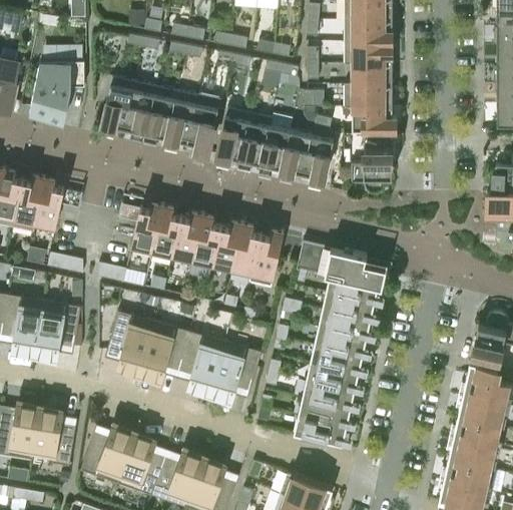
[(392,0),(344,0),(344,19),(392,19),(392,0)]
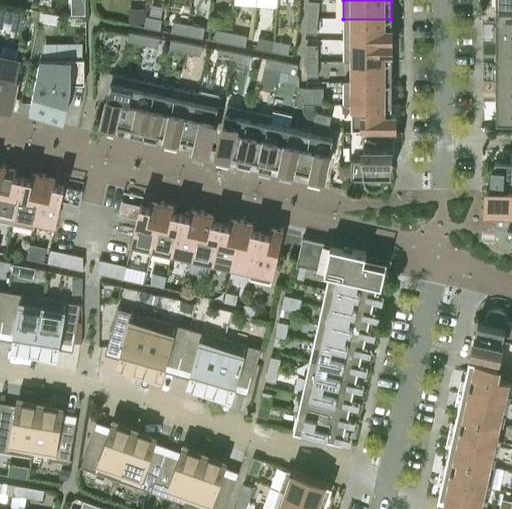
[(511,0),(495,0),(496,8),(511,8),(511,0)]
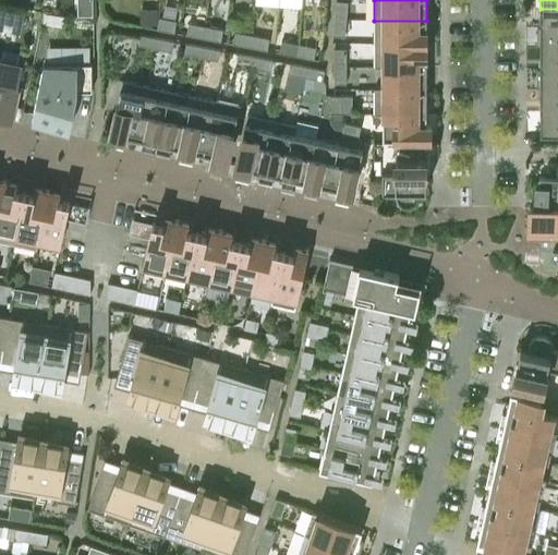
[(335,21),(347,21),(348,4),(336,3),(335,21)]
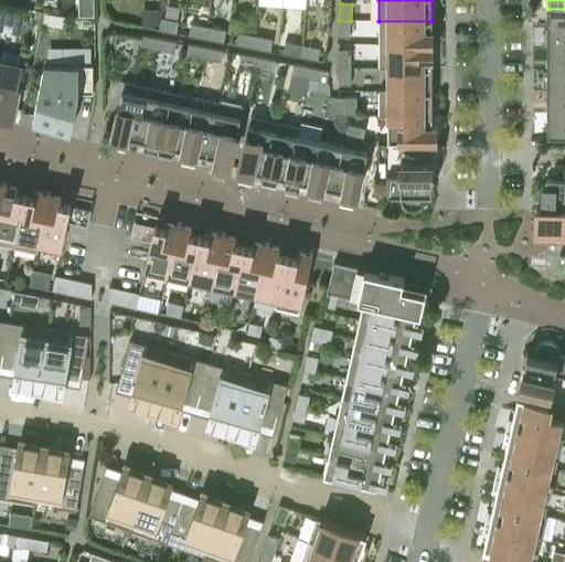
[(544,29),(544,30),(564,30),(564,9),(547,9),(547,29),(544,29)]
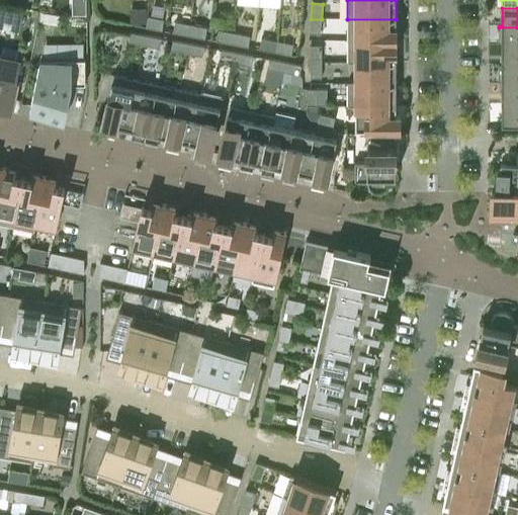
[(144,11),(132,11),(132,18),(132,24),(144,24),(144,11)]
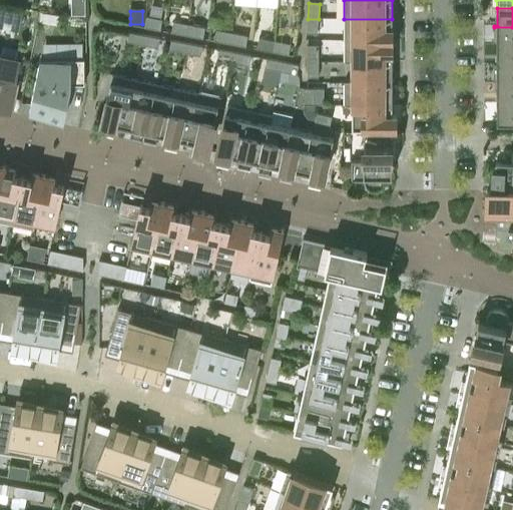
[(40,24),(48,25),(49,16),(41,15),(40,24)]
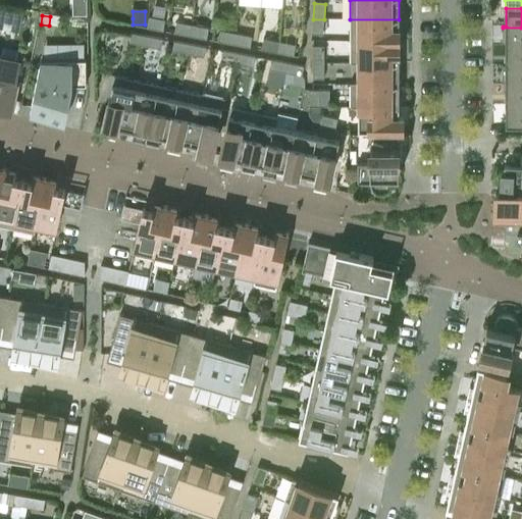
[(149,18),(147,30),(163,33),(165,21),(149,18)]
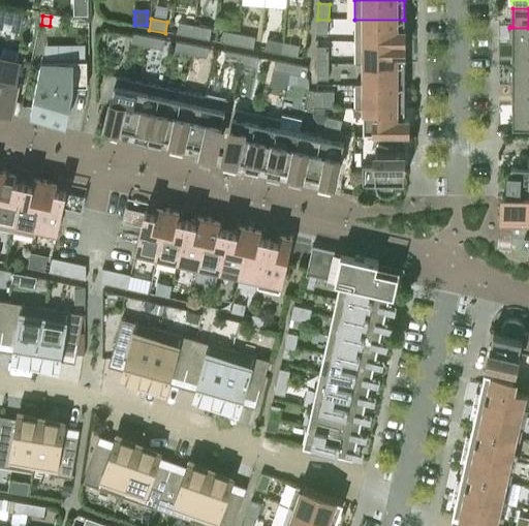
[(327,36),(329,20),(317,20),(315,35),(327,36)]
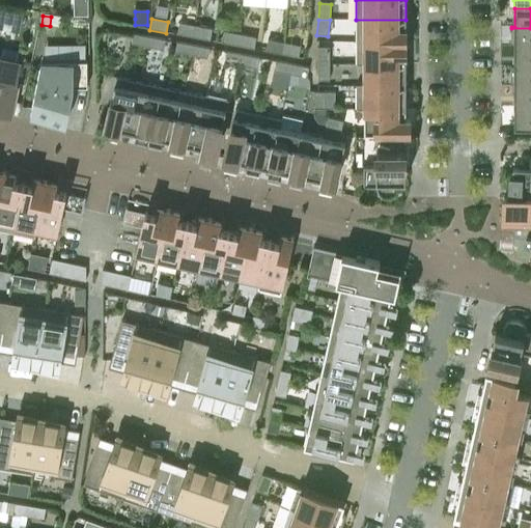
[(406,20),(356,20),(356,43),(406,43),(406,20)]
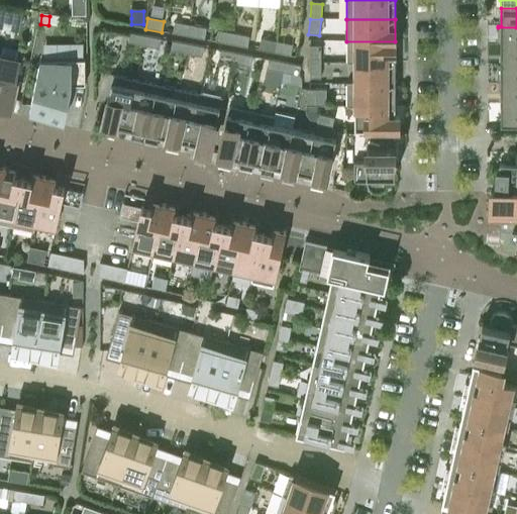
[(188,37),(191,26),(175,23),(173,34),(188,37)]
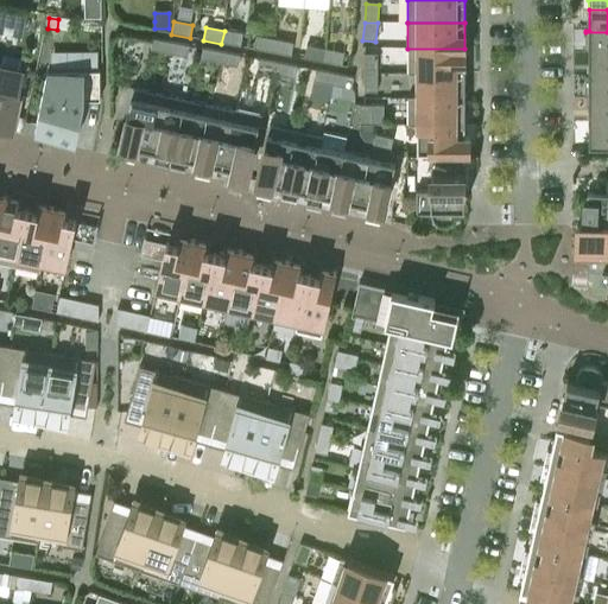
[(242,35),(225,31),(221,44),(240,48),(242,35)]
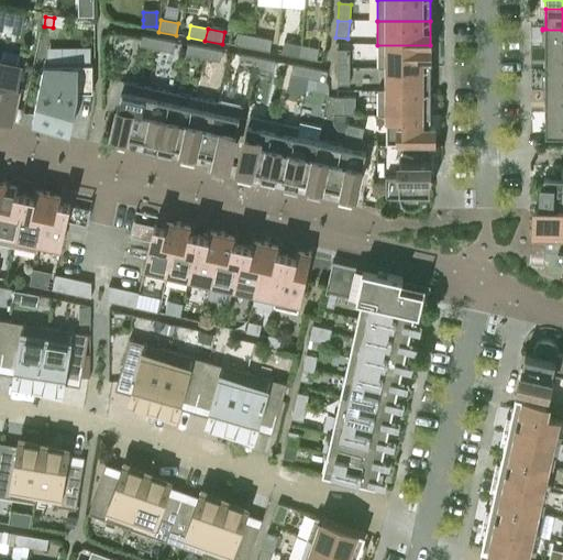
[(562,30),(542,30),(542,31),(542,42),(545,42),(545,51),(562,51),(562,30)]
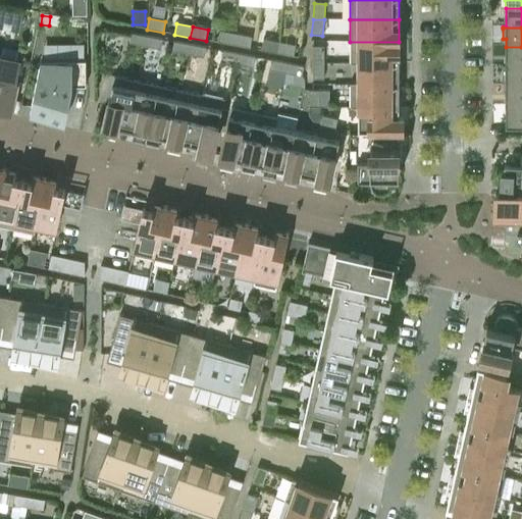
[(217,43),(233,46),(236,35),(219,32),(217,43)]
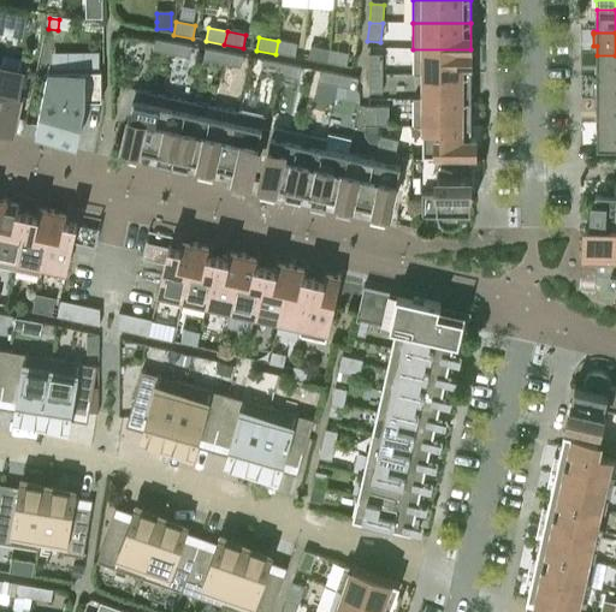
[(152,52),(171,55),(173,45),(154,41),(152,52)]
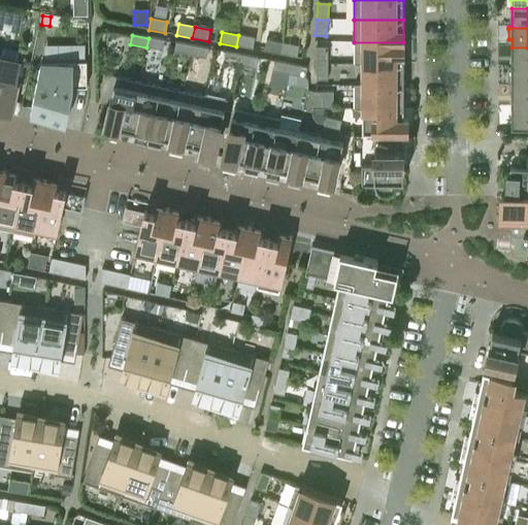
[(238,35),(236,46),(253,50),(255,38),(238,35)]
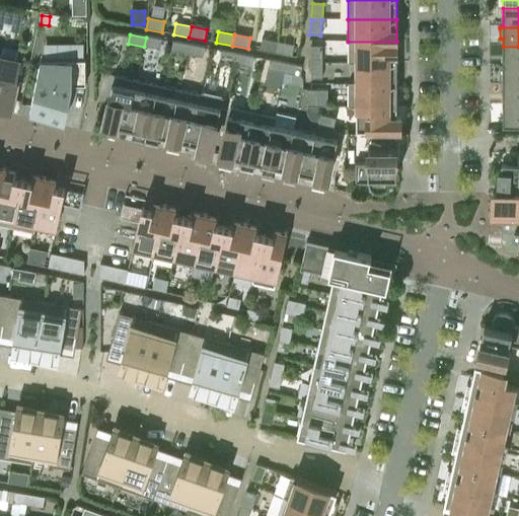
[(146,38),(144,47),(160,50),(162,41),(146,38)]
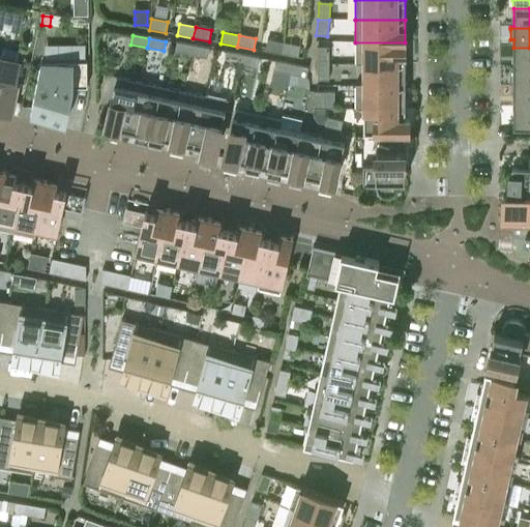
[(265,52),(282,55),(284,44),(267,40),(265,52)]
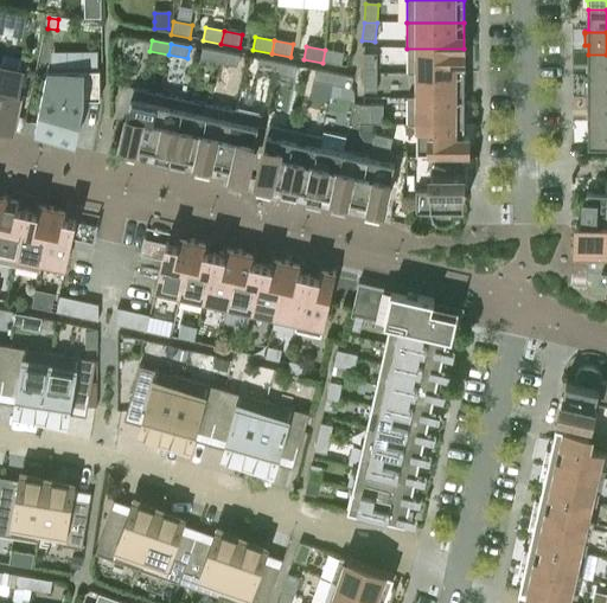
[(464,49),(407,49),(407,75),(464,75),(464,49)]
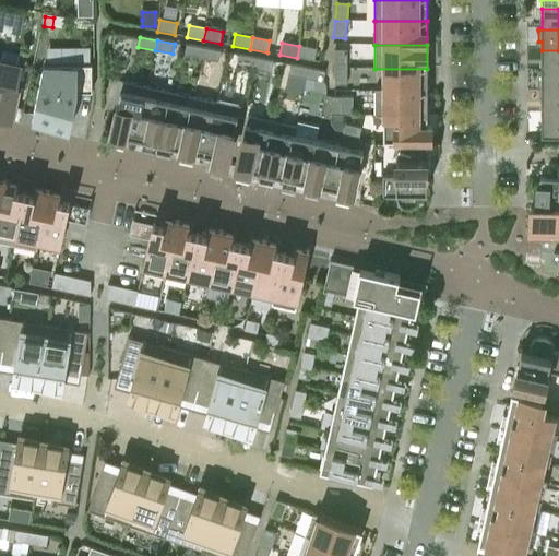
[(185,56),(201,59),(204,49),(187,46),(185,56)]
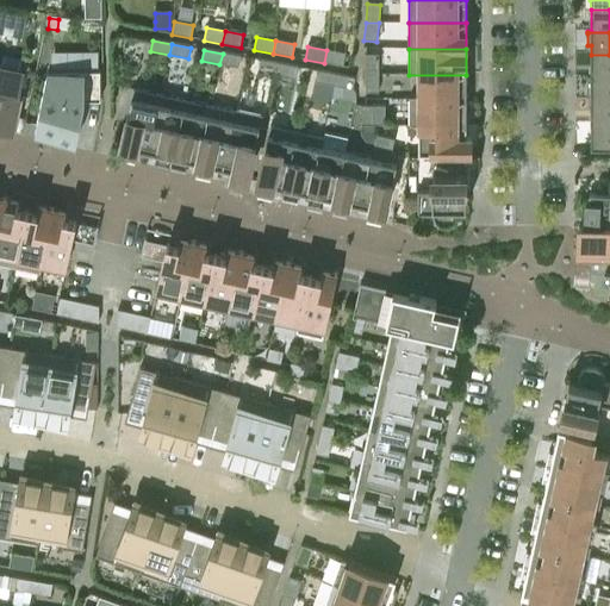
[(327,50),(324,63),(343,67),(346,54),(327,50)]
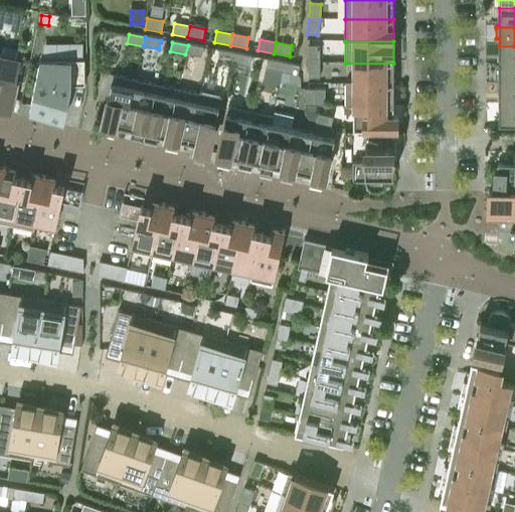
[(84,57),(84,43),(43,43),(43,57),(84,57)]
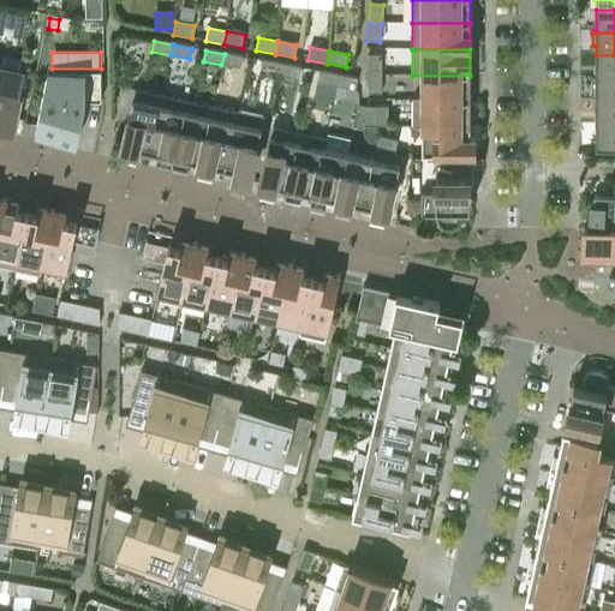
[(225,54),(221,65),(240,69),(243,58),(225,54)]
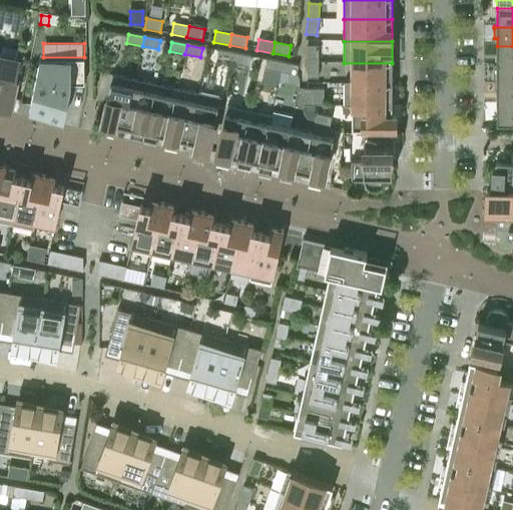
[(493,64),(493,66),(512,65),(512,46),(497,46),(497,64),(493,64)]
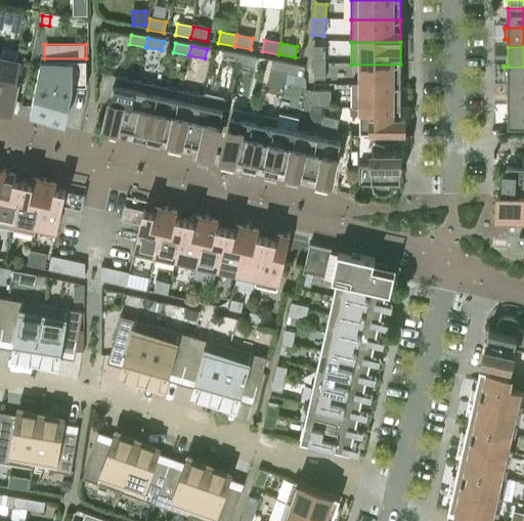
[(325,48),(314,48),(314,64),(325,64),(325,48)]
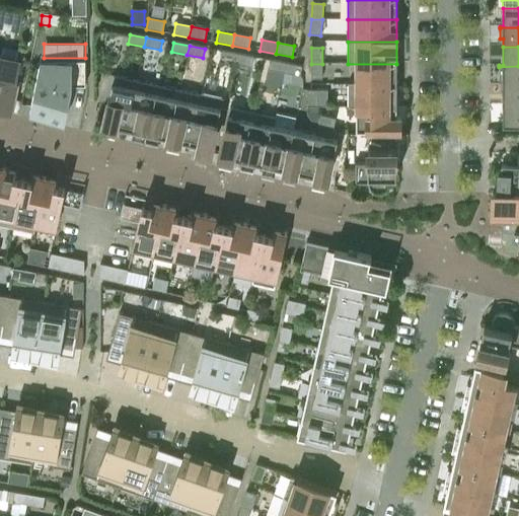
[(220,62),(235,65),(237,55),(222,52),(220,62)]
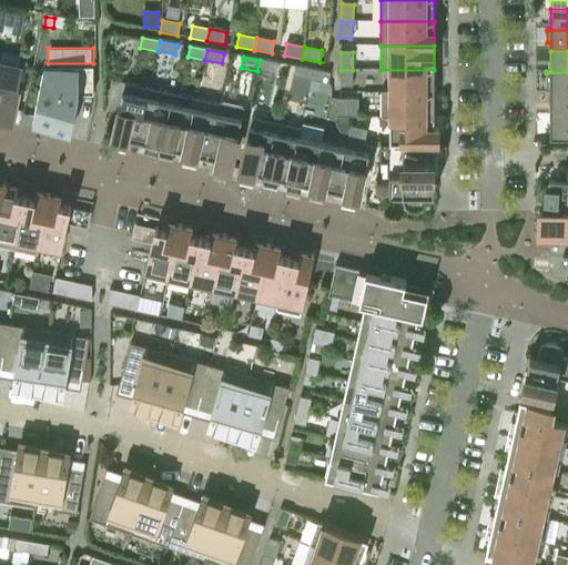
[(260,60),(257,71),(275,74),(277,63),(260,60)]
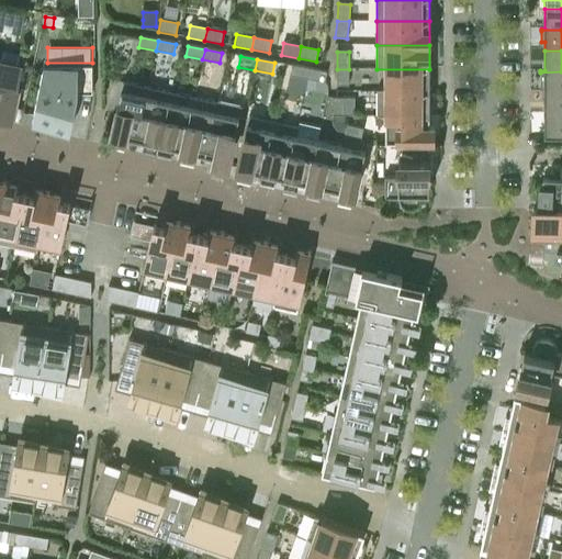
[(0,119),(12,122),(19,90),(17,90),(20,69),(0,65),(0,63),(0,62),(0,119)]
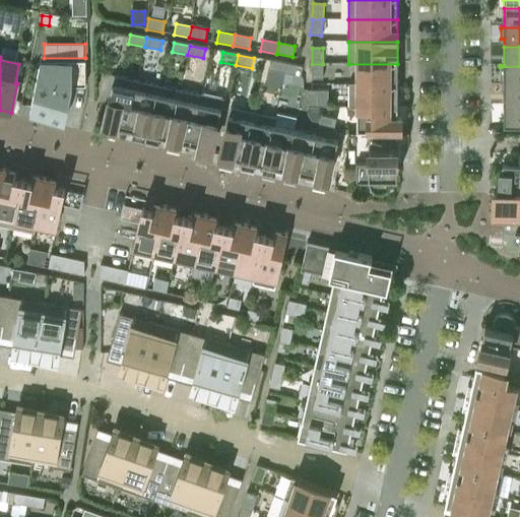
[(41,62),(29,116),(55,122),(56,117),(66,119),(73,86),(85,86),(85,61),(41,62)]
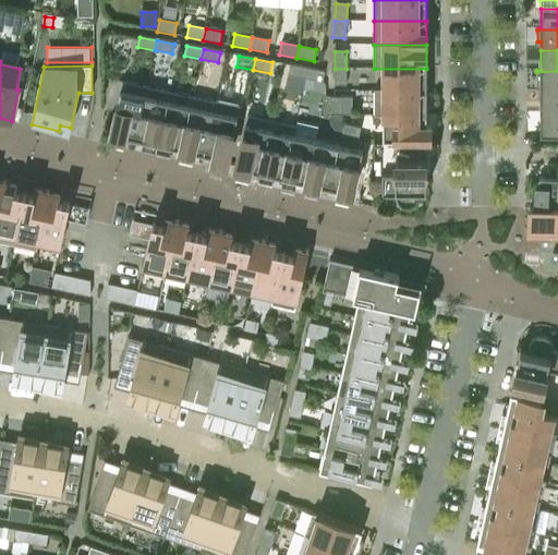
[(305,80),(307,69),(290,65),(288,76),(305,80)]
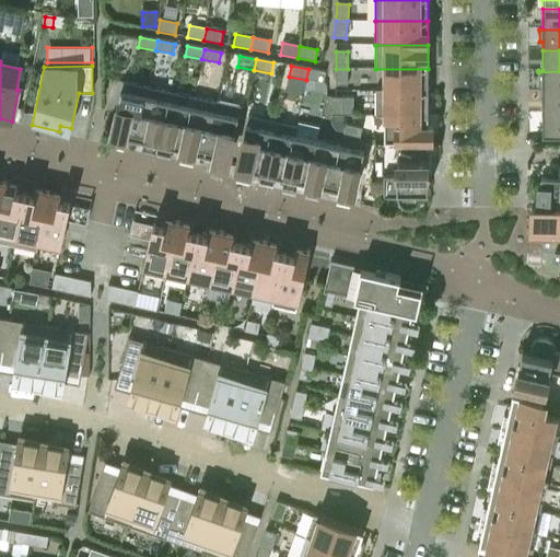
[(325,72),(308,69),(306,80),(323,83),(325,72)]
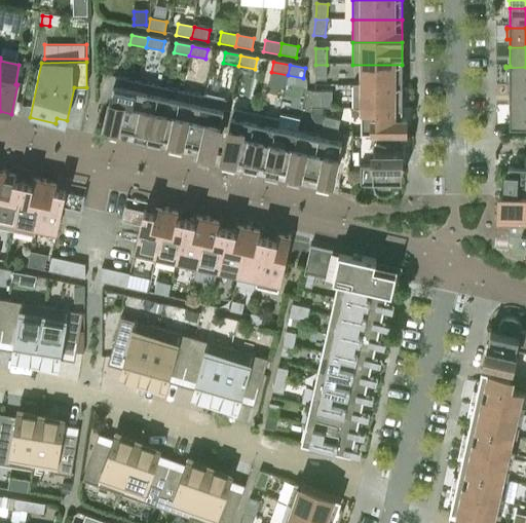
[(327,65),(315,65),(315,80),(327,80),(327,65)]
